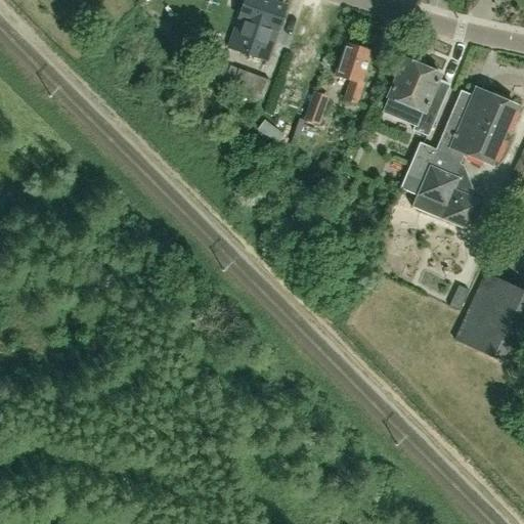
[(266,61),(285,7),(263,0),(243,0),(227,48),(266,61)]
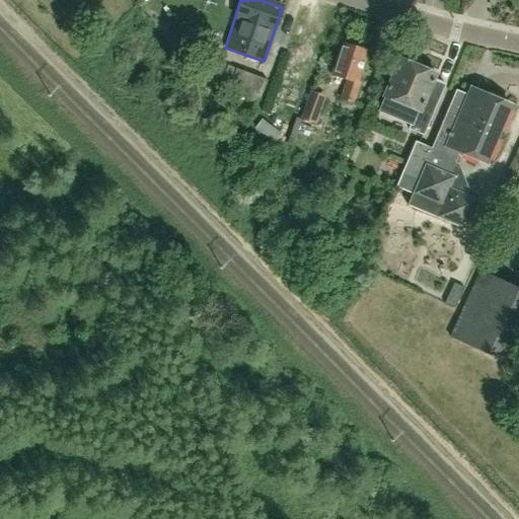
[(357,81),(367,52),(341,43),(330,74),(346,79),(340,99),(352,103),(359,83),(357,81)]
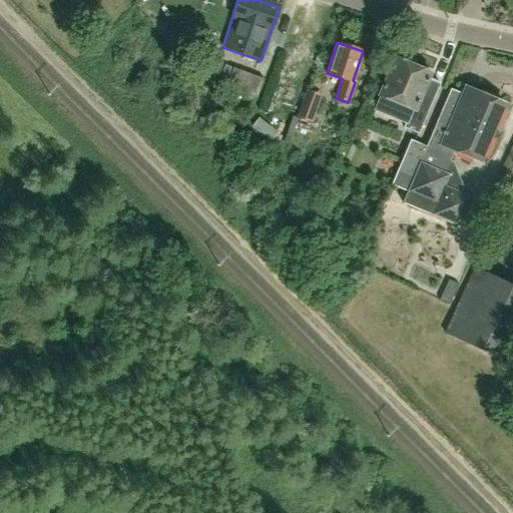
[(396,58),(380,95),(374,109),(406,123),(404,128),(418,134),(440,84),(429,79),(432,73),(396,58)]
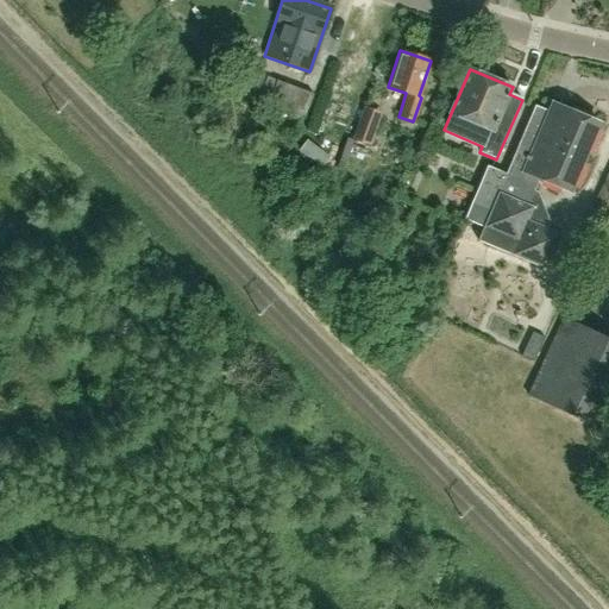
[(276,81),(267,77),(257,99),(268,102),(268,105),(303,118),(313,94),(276,81)]
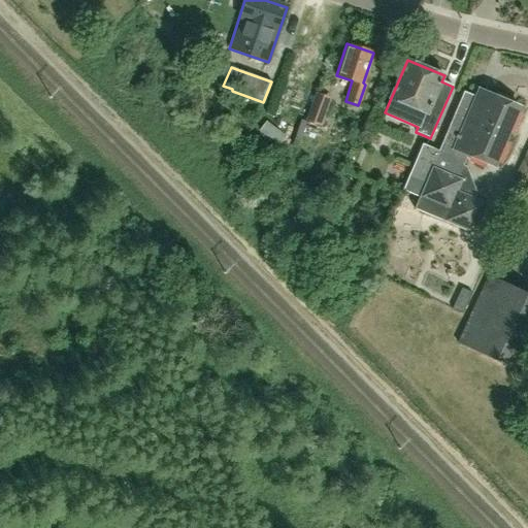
[(494,166),(519,107),(480,91),(476,97),(465,93),(439,152),(433,150),(422,144),(408,176),(402,190),(419,197),(414,208),(473,234),(487,204),(474,198),(476,192),(475,192),(467,169),(467,168),(463,166),(467,155),(494,166)]
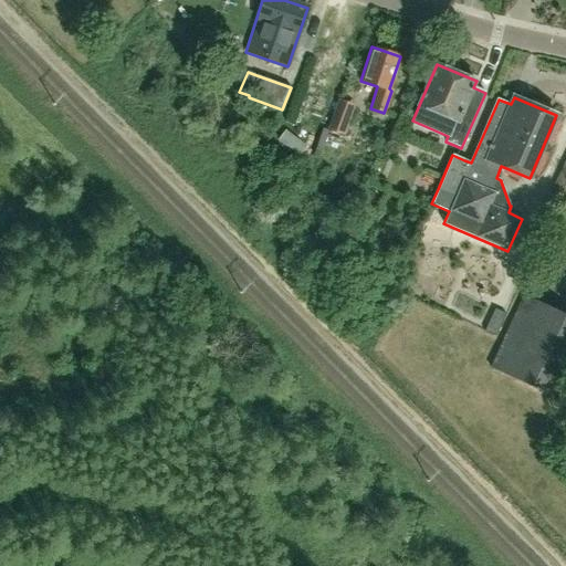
[(328,130),(343,135),(353,108),(337,103),(328,130)]
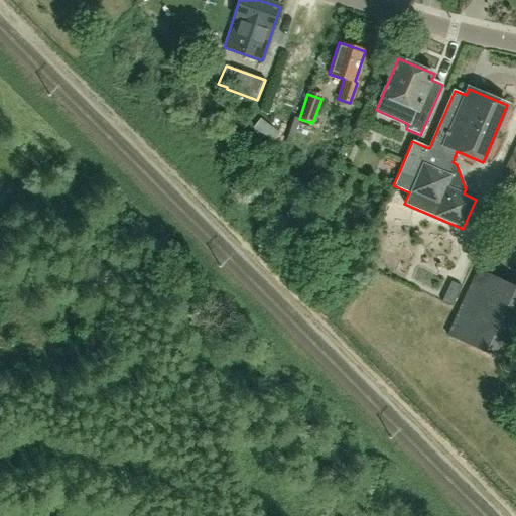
[(410,268),(419,271),(425,251),(416,248),(410,268)]
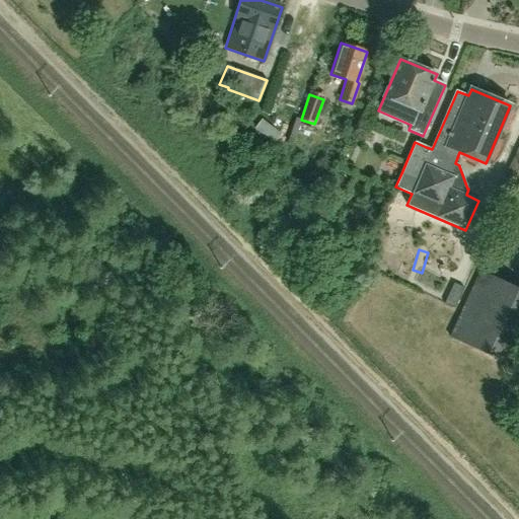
[(507,364),(518,337),(518,289),(478,270),(448,337),(507,364)]
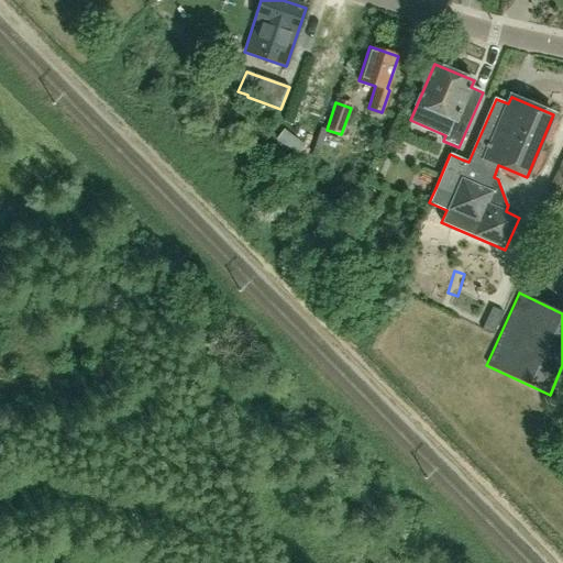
[(492,307),(481,329),(492,334),(493,334),(503,312),(492,307)]
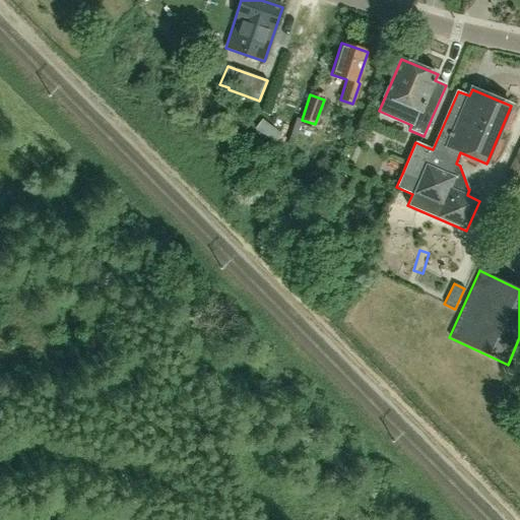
All buildings are outlined.
